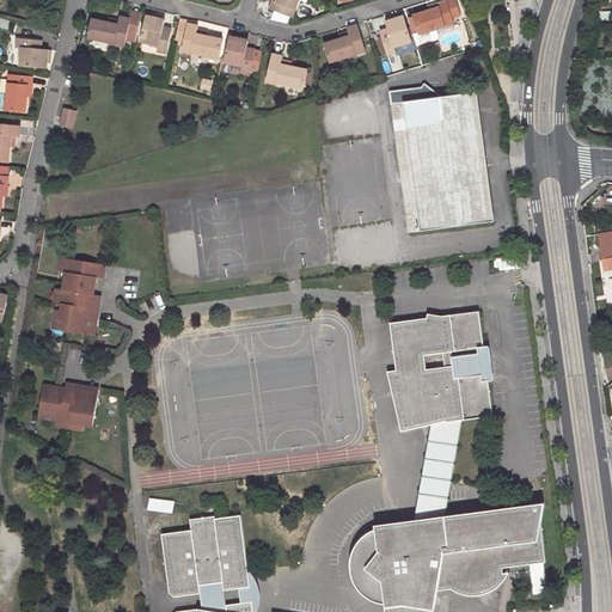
[(291,18),(295,0),(276,0),(276,2),(271,1),(269,10),(291,18)]
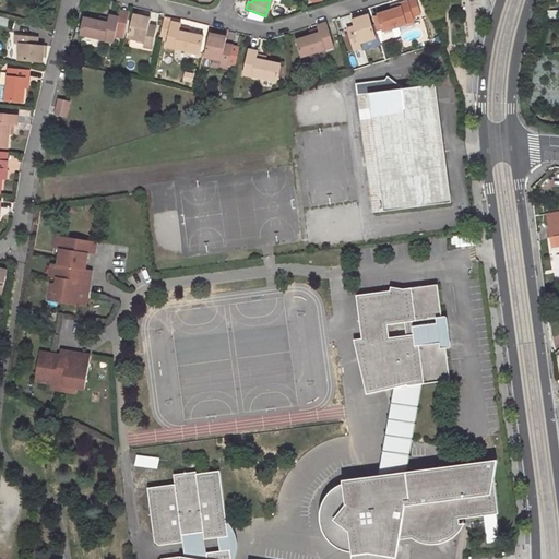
[(399,10),(390,12),(375,16),(382,40),(395,37),(397,34),(395,28),(412,23),(409,20),(417,18),(412,2),(397,7),(399,10)]
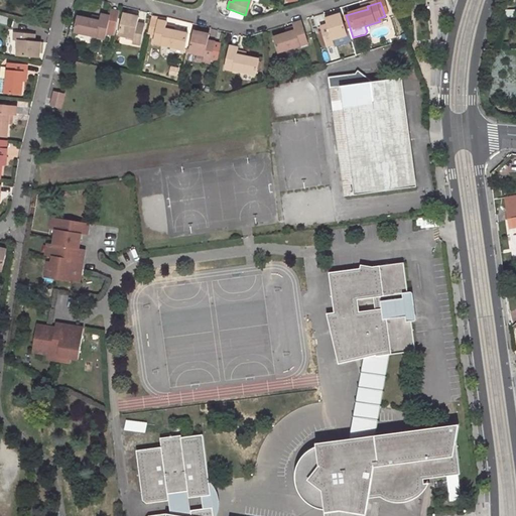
[(104,34),(111,35),(116,13),(108,11),(107,17),(104,34)]
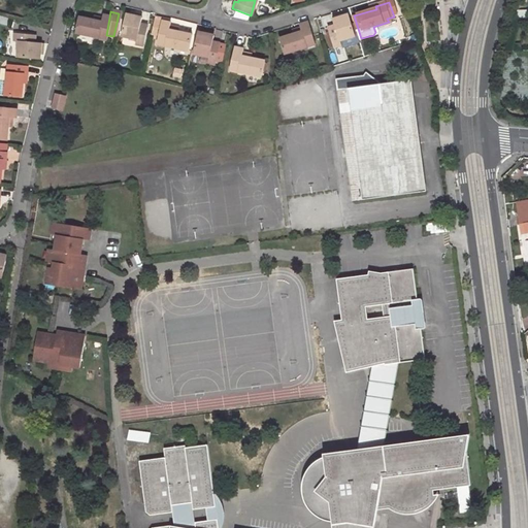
[(139,45),(143,25),(136,24),(138,18),(123,14),(118,36),(133,39),(132,44),(139,45)]
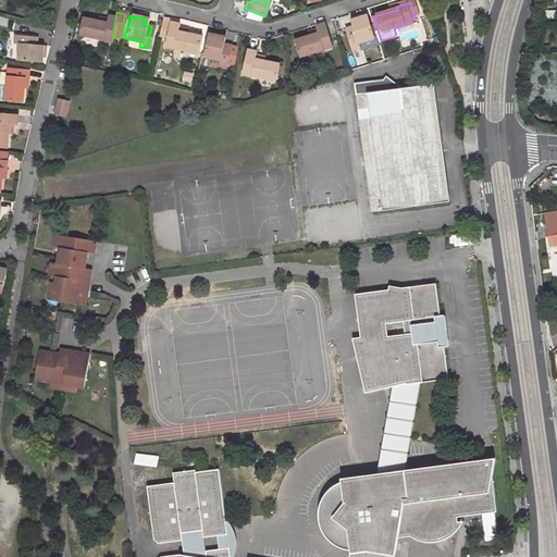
[(371,38),(364,15),(349,21),(350,27),(344,29),(349,50),(357,48),(356,44),(371,38)]
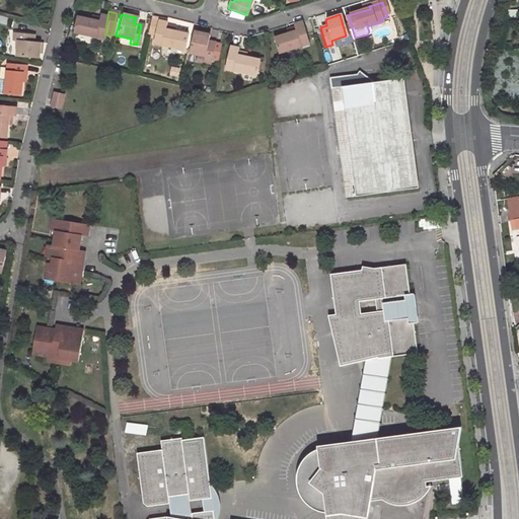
[(97,22),(89,20),(76,17),(72,32),(102,40),(104,34),(107,17),(99,15),(98,18),(97,22)]
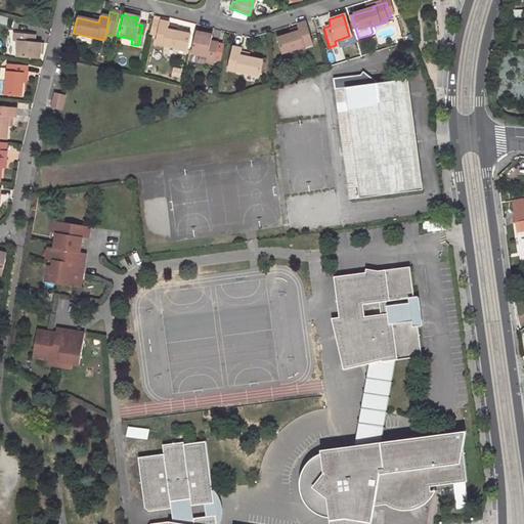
[(155,37),(158,22),(150,20),(147,35),(155,37)]
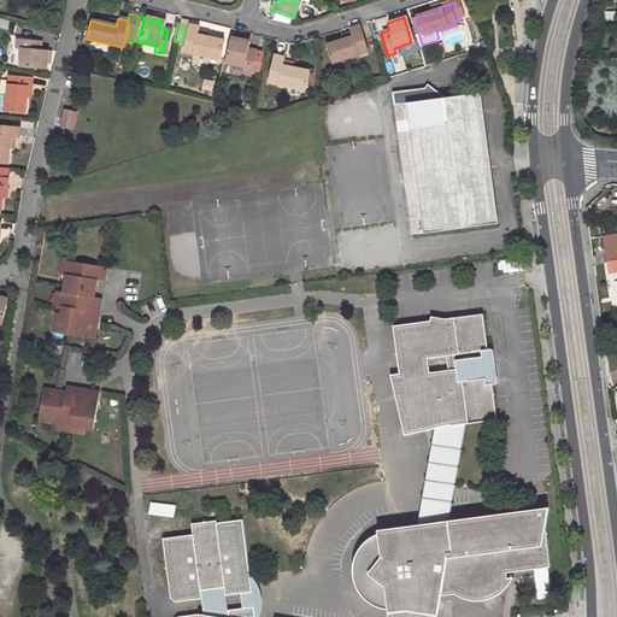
[(180,52),(216,60),(221,42),(205,39),(195,36),(195,33),(197,28),(186,25),(182,43),(180,52)]
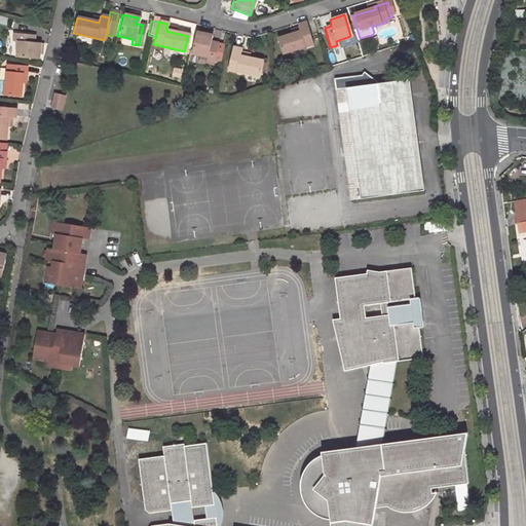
[(310,45),(305,27),(297,29),(298,32),(290,35),(276,39),(282,54),(310,45)]
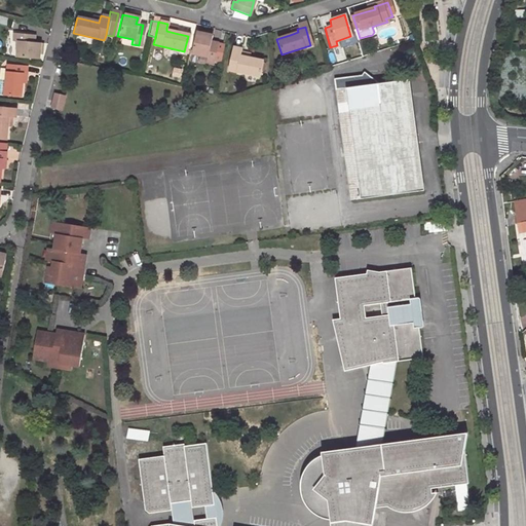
[(211,64),(216,43),(208,41),(210,35),(194,32),(190,53),(203,57),(202,62),(211,64)]
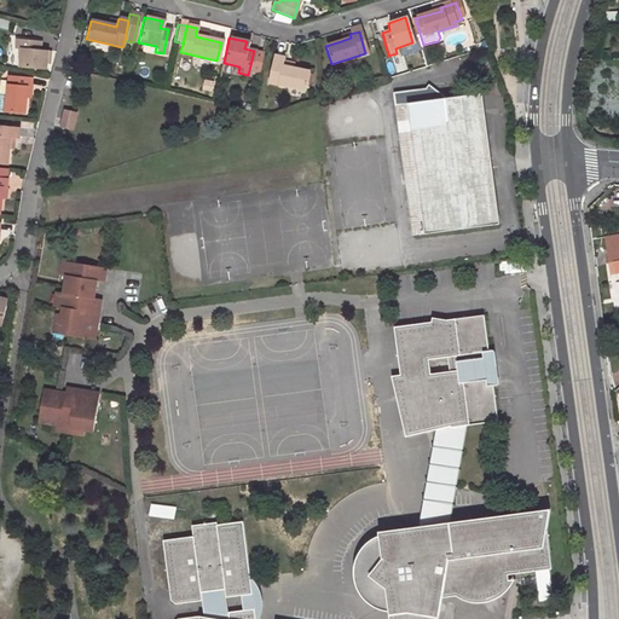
[(39,51),(40,42),(15,40),(13,48),(19,50),(17,68),(44,70),(46,52),(39,51)]
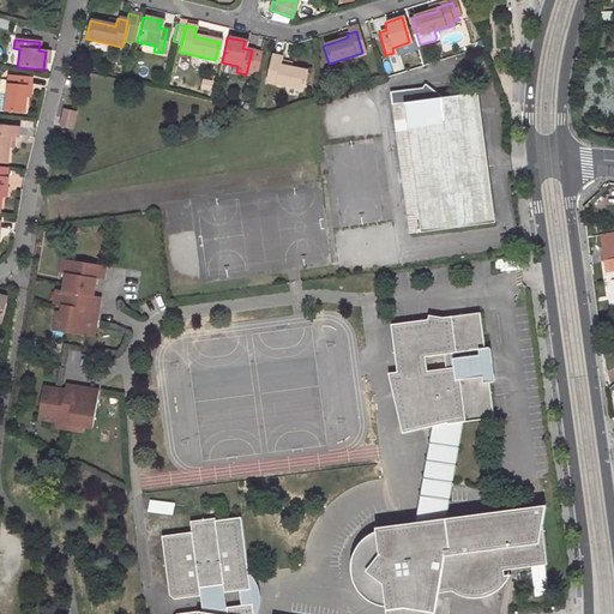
[(301,80),(306,64),(290,60),(280,58),(282,49),(271,47),(265,73),(301,80)]
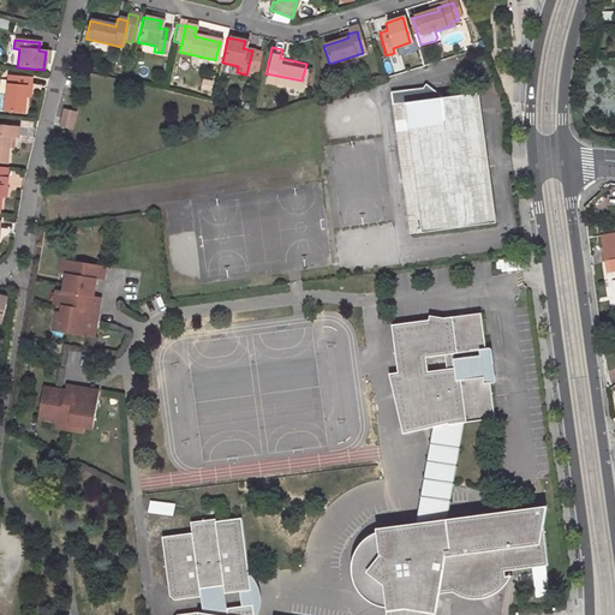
[(29,88),(30,79),(6,77),(4,113),(22,114),(23,97),(24,88),(29,88)]
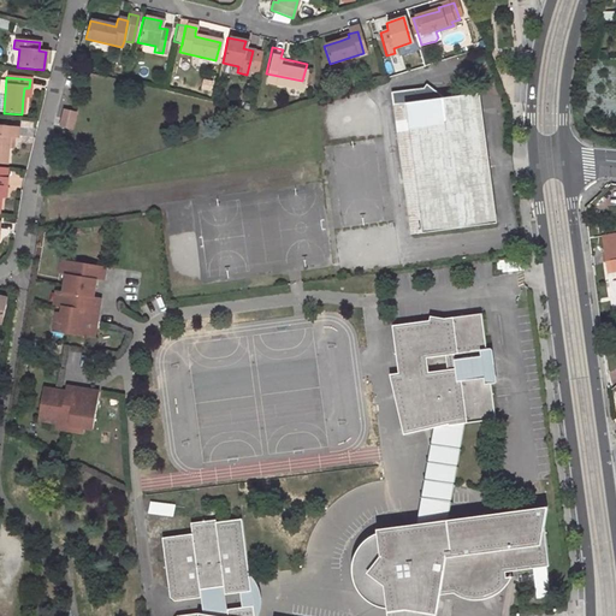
[(394,92),(395,105),(412,238),(498,227),(481,93),(445,98),(445,96),(428,83),(426,88),(394,92)]
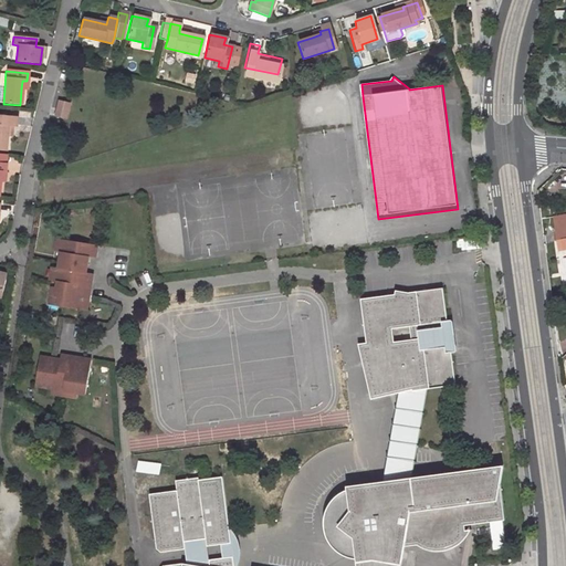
[(65,113),(69,101),(58,97),(54,109),(65,113)]
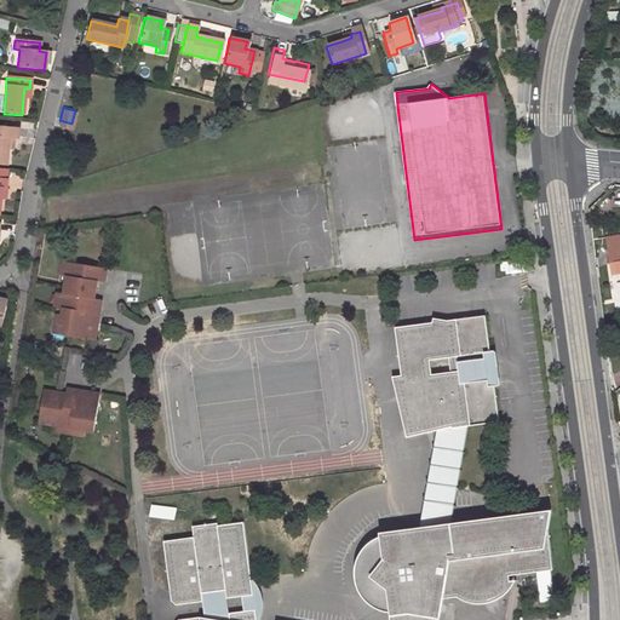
[(16,138),(17,128),(0,126),(0,165),(5,166),(7,148),(7,138),(12,138),(16,138)]
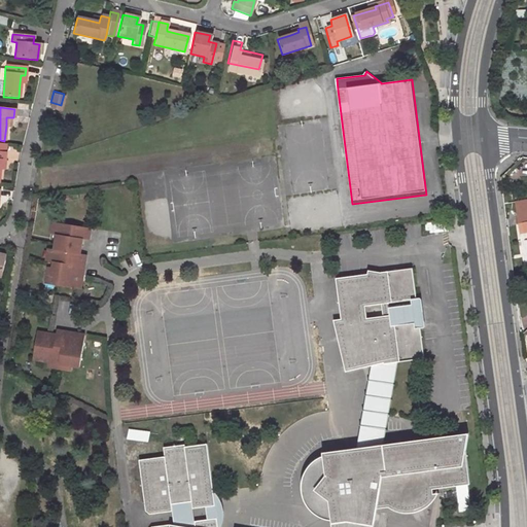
[(53,233),(59,235),(61,221),(55,220),(53,233)]
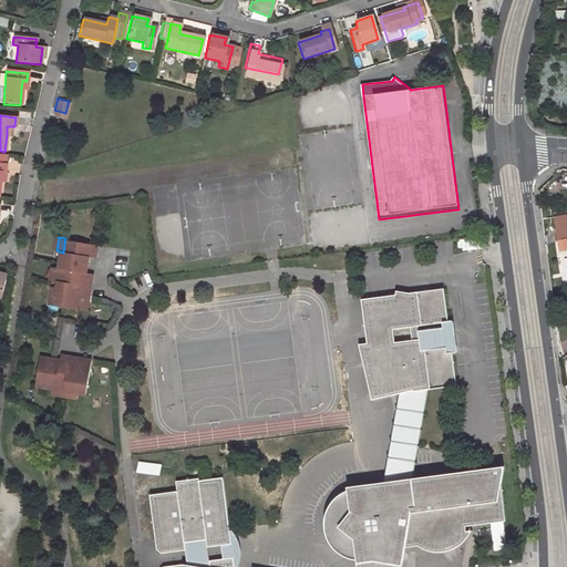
[(61,268),(59,280),(60,281),(60,287),(58,296),(60,296),(59,305),(89,309),(90,301),(86,301),(88,295),(91,296),(94,277),(88,276),(89,271),(91,256),(92,251),(99,253),(100,245),(65,238),(63,253),(61,268)]
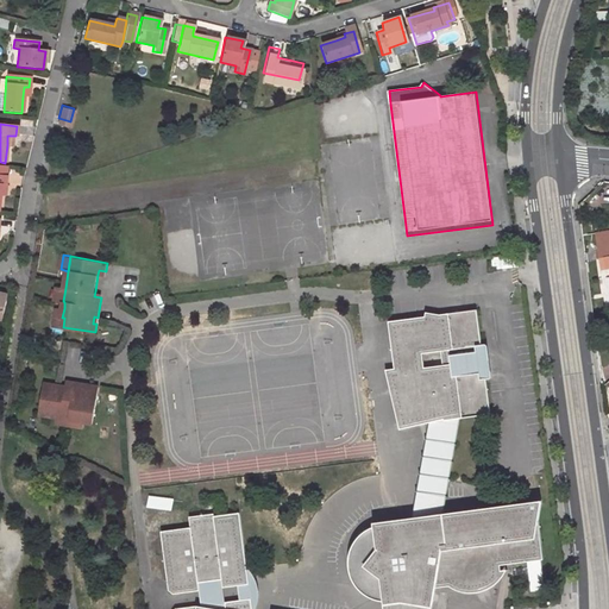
[(518,258),(494,262),(495,268),(498,268),(500,271),(519,269),(518,258)]
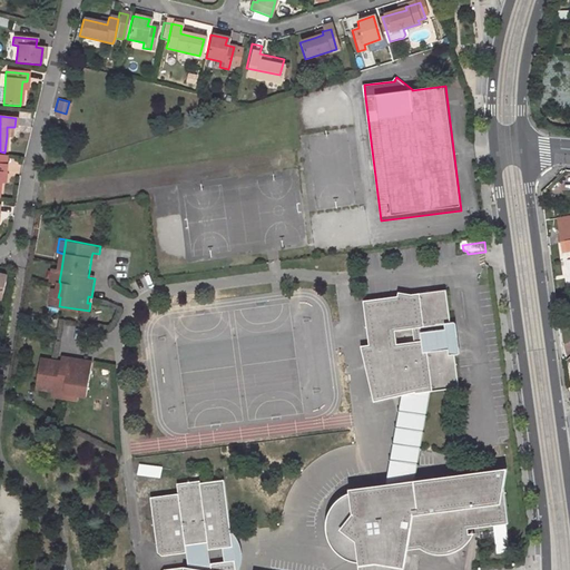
[(59,282),(61,269),(55,267),(52,281),(59,282)]
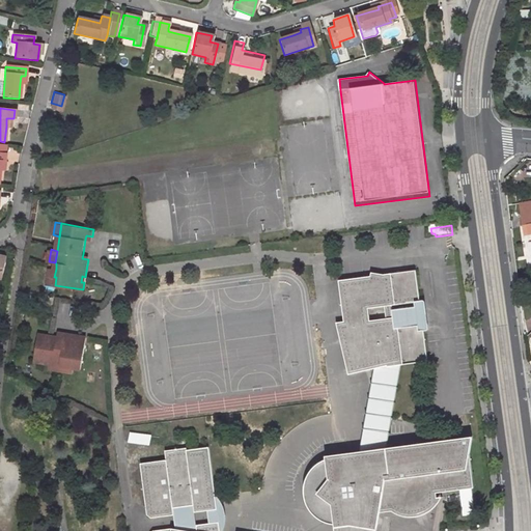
[(50,268),(47,284),(55,285),(56,277),(54,277),(56,269),(50,268)]
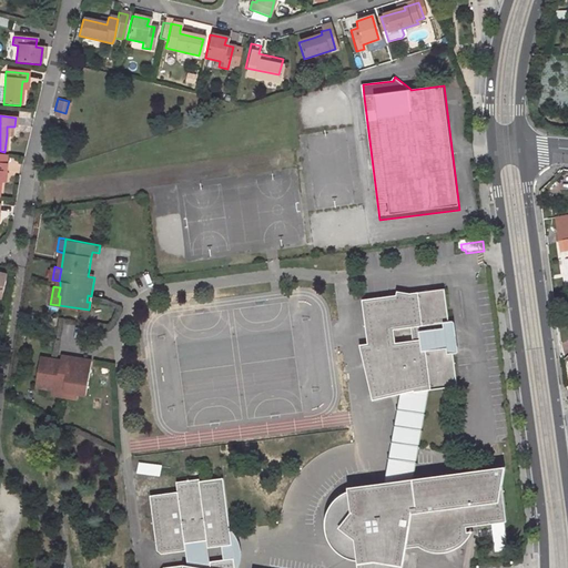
[(457,388),(453,355),(447,356),(444,325),(449,325),(445,292),(363,302),(366,328),(372,328),(374,344),(368,345),(359,346),(373,402),(401,395),(427,393),(457,388)]
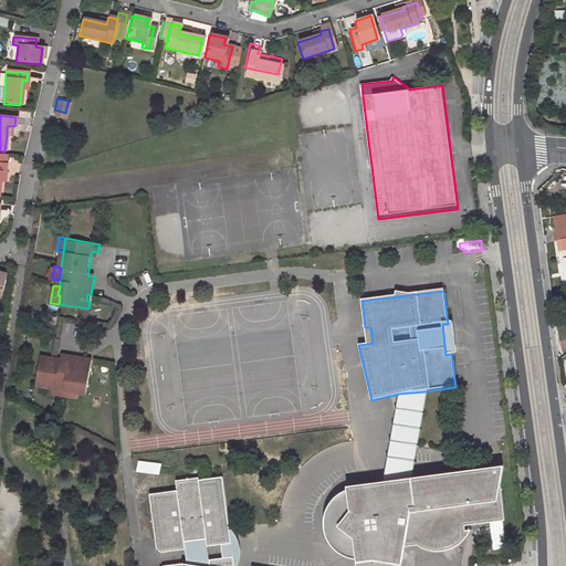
[(451,354),(448,324),(442,324),(446,355),(451,354)]
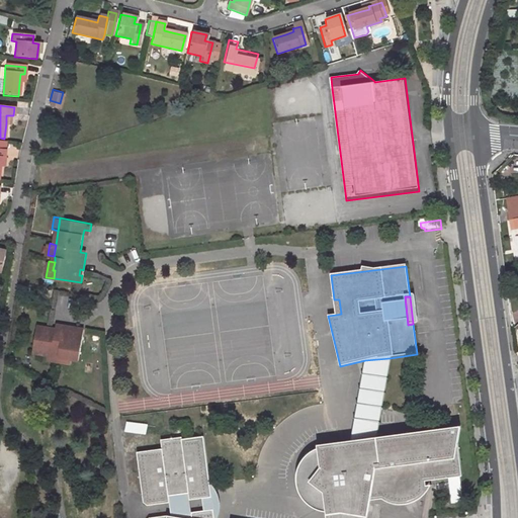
[(50,354),(61,356),(73,358),(81,359),(85,328),(78,327),(78,331),(72,330),(73,326),(66,325),(65,329),(57,327),(57,331),(52,331),(53,327),(38,324),(34,351),(50,354)]
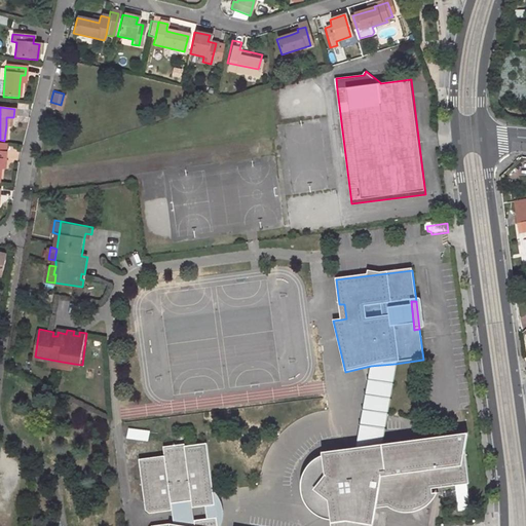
[(381,446),(396,364),(371,366),(355,449),(381,446)]
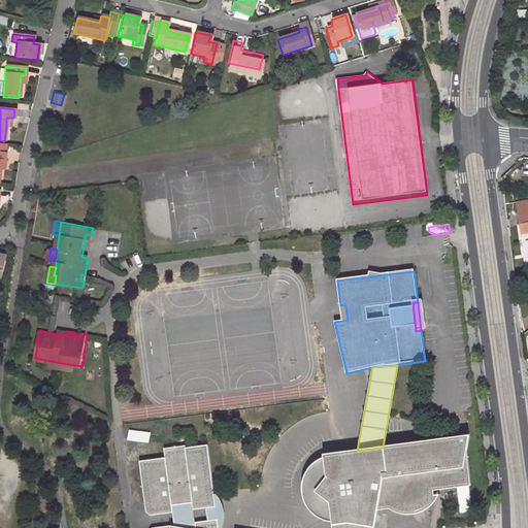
[(127,430),(126,440),(149,442),(150,432),(127,430)]
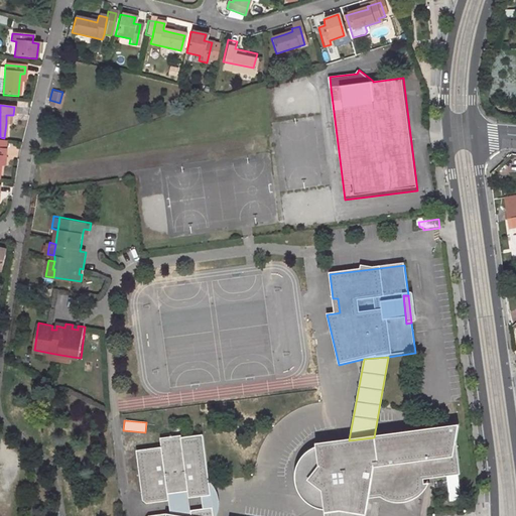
[(358,515),(361,500),(368,499),(381,498),(387,501),(389,502),(397,504),(400,499),(412,494),(419,487),(423,486),(422,481),(460,476),(455,443),(458,426),(374,437),(349,440),(314,445),(315,449),(310,453),(305,457),(301,462),(299,465),(296,471),(296,475),(295,480),(296,484),(297,490),(301,498),(306,504),(309,507),(313,509),(317,510),(324,512),(324,515),(212,515),(211,509),(203,510),(189,511),(189,515),(178,515),(169,514),(165,514),(148,515),(358,515)]
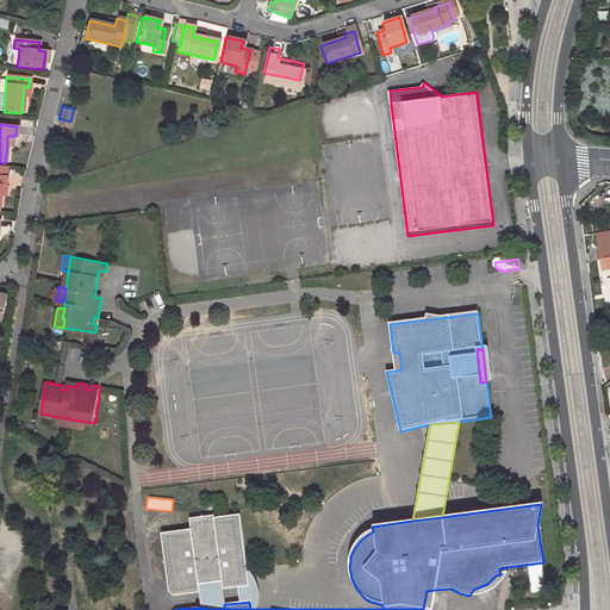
[(197,584),(221,582),(222,590),(237,587),(248,586),(246,570),(238,516),(215,518),(213,516),(197,518),(198,529),(161,533),(169,596),(198,592),(197,584)]
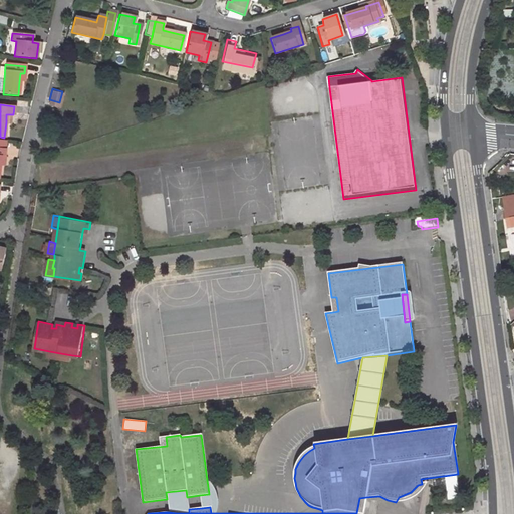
[(217,508),(218,503),(218,501),(217,495),(215,490),(211,484),(207,480),(209,494),(200,495),(202,508),(210,507),(211,513),(215,513),(216,512),(217,508)]
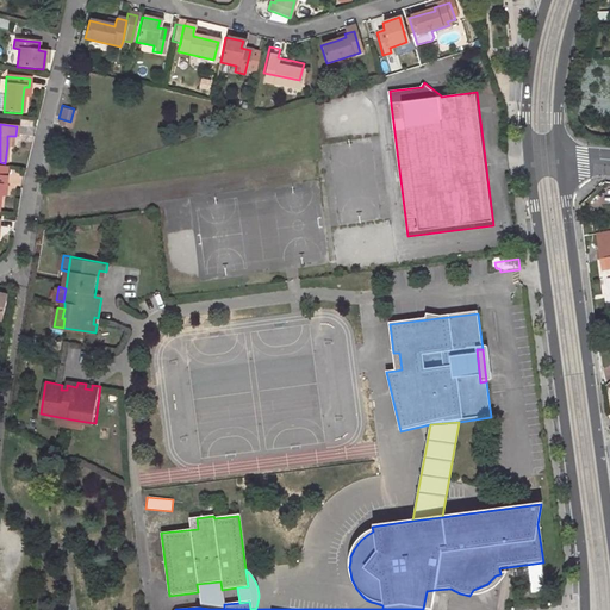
[(489,592),(493,589),(499,585),(506,574),(500,574),(496,576),(487,584),(473,590),(470,596),(477,596),(481,595),(489,592)]
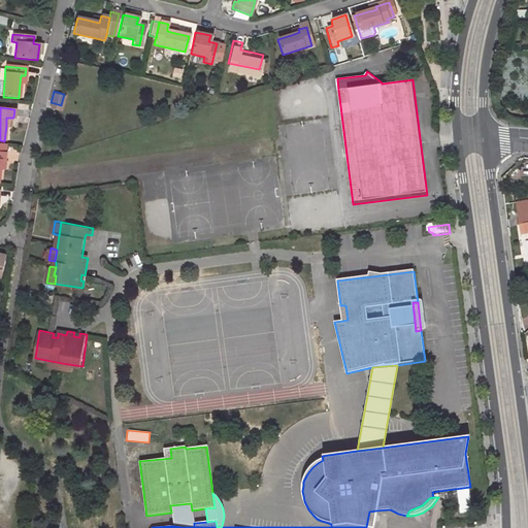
[(173,526),(183,527),(194,527),(194,523),(192,510),(191,503),(170,505),(171,513),(173,526)]
